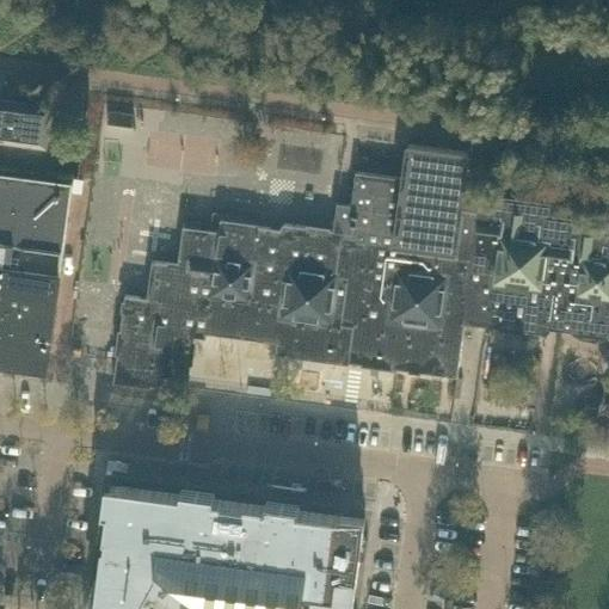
[(49,109),(0,102),(0,142),(43,149),(45,131),(57,133),(60,114),(49,112),(49,109)]
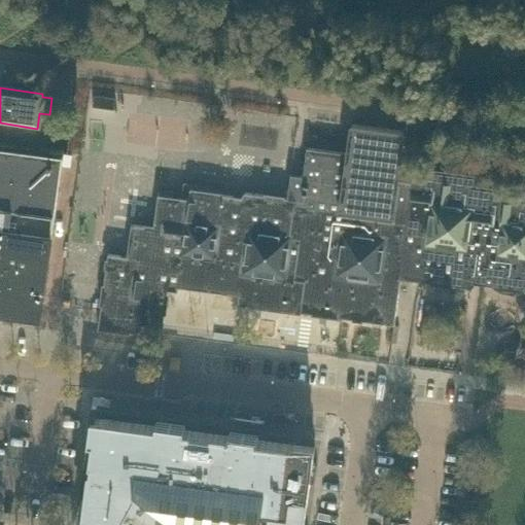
[(114,99),(93,96),(91,107),(113,110),(114,99)]
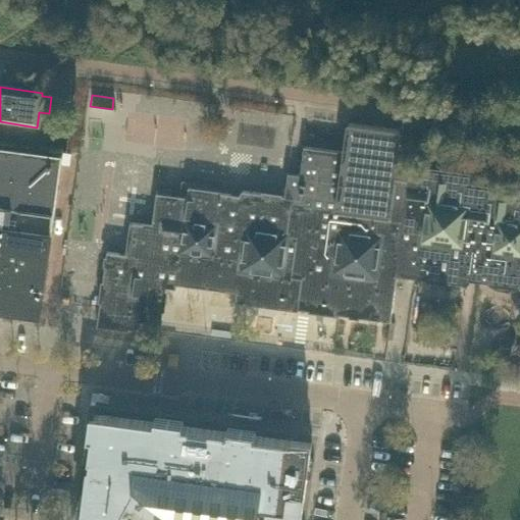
[(398,133),(399,131),(347,123),(347,125),(344,147),(344,148),(344,153),(302,148),(298,176),(286,174),(283,189),(291,190),(290,199),(295,199),(294,210),(401,224),(407,182),(392,179),(392,175),(393,175),(393,173),(392,173),(395,155),(396,153),(395,153),(398,133)]
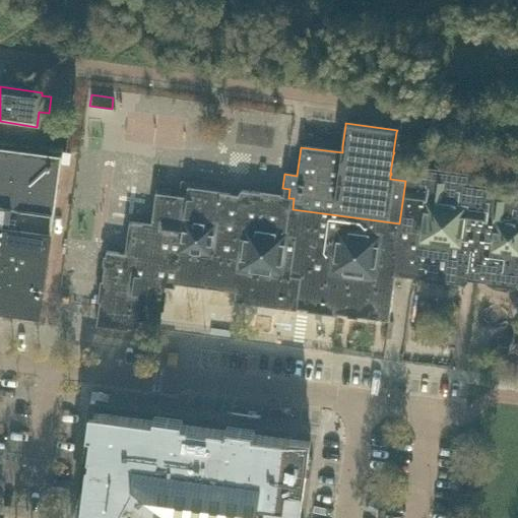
[(0,311),(17,314),(22,314),(22,313),(40,301),(41,301),(60,156),(0,148),(0,311)]
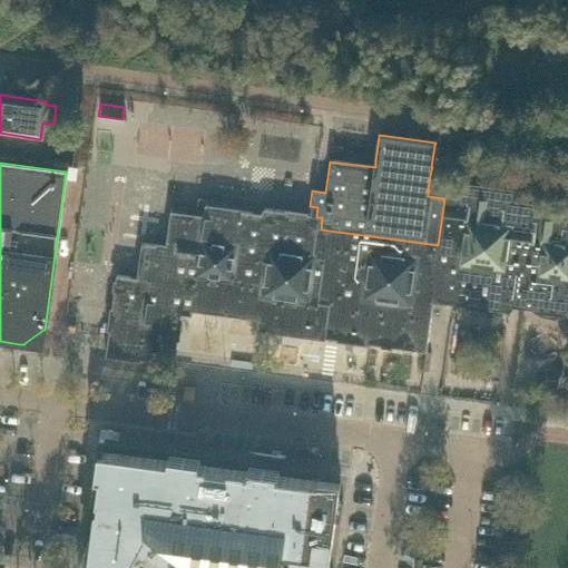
[(567,211),(547,208),(547,206),(546,206),(545,208),(513,204),(515,191),(513,191),(513,193),(481,188),(481,186),(480,186),(480,187),(447,184),(448,182),(447,182),(444,198),(438,245),(433,276),(448,278),(444,304),(506,313),(507,313),(508,312),(509,311),(509,310),(510,309),(511,302),(520,303),(520,304),(520,305),(521,307),(521,309),(522,309),(525,310),(565,315),(565,317),(566,317),(567,304),(567,211)]
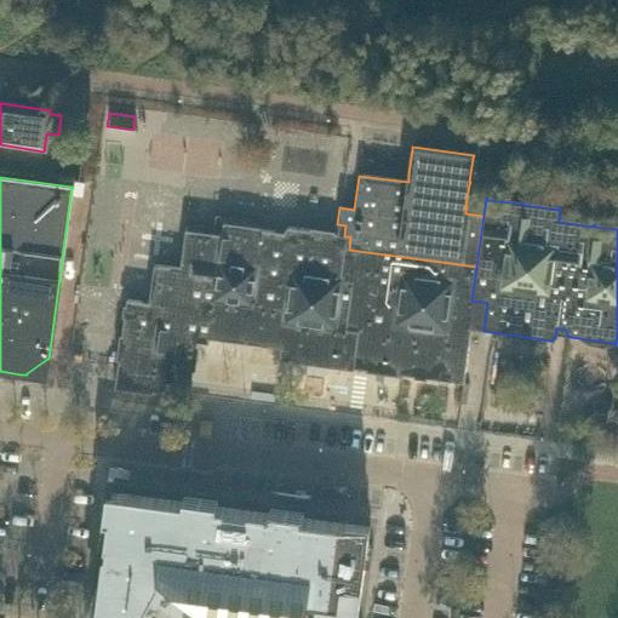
[(223,227),(223,224),(222,224),(221,238),(184,233),(186,232),(184,232),(178,269),(153,267),(153,268),(154,268),(148,315),(138,314),(138,313),(138,312),(137,310),(136,309),(135,308),(133,307),(125,305),(113,390),(114,390),(114,388),(150,393),(150,395),(152,395),(152,393),(164,395),(165,382),(188,384),(188,387),(189,387),(196,336),(206,337),(206,339),(207,339),(207,337),(242,342),(242,344),(244,344),(244,343),(279,348),(278,361),(279,362),(279,360),(314,365),(314,366),(315,366),(315,365),(350,368),(350,371),(352,371),(352,370),(361,297),(343,295),(349,250),(350,236),(344,236),(287,229),(286,229),(285,229),(284,230),(284,232),(282,232),(282,234),(281,240),(272,239),(273,233),(223,227)]
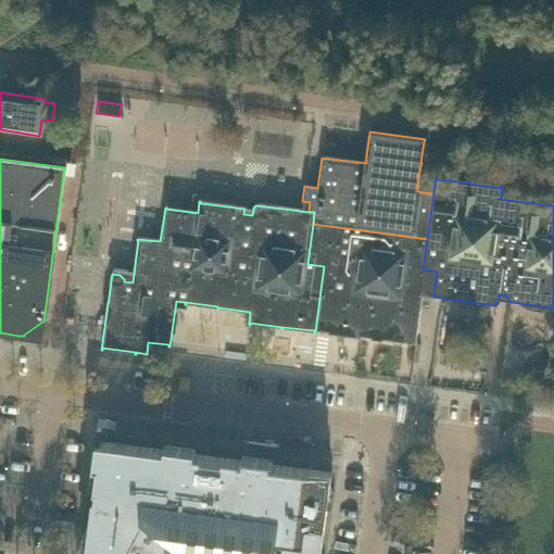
[(423,269),(427,239),(313,224),(307,264),(324,266),(315,331),(387,340),(388,341),(389,341),(391,340),(392,340),(392,339),(393,337),(393,336),(394,330),(411,332),(412,332),(413,332),(415,332),(416,330),(416,329),(416,328),(420,296),(433,297),(437,272),(423,269)]
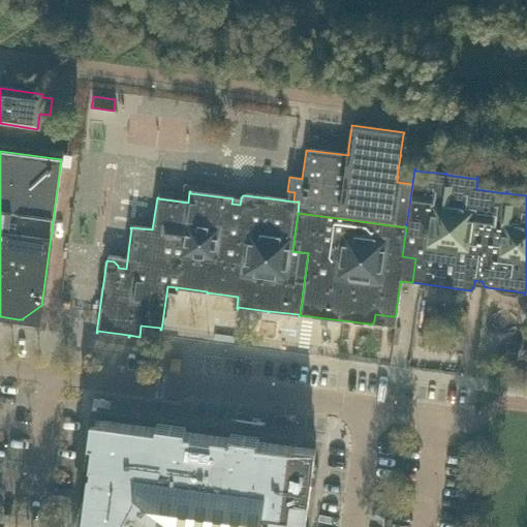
[(155,425),(154,429),(94,422),(91,445),(96,446),(94,462),(89,462),(88,467),(87,473),(83,502),(89,502),(86,519),(81,518),(81,521),(93,526),(303,526),(310,478),(305,477),(306,465),(312,466),(314,451),(256,443),(257,439),(228,435),(228,439),(183,433),(184,429),(155,425)]
